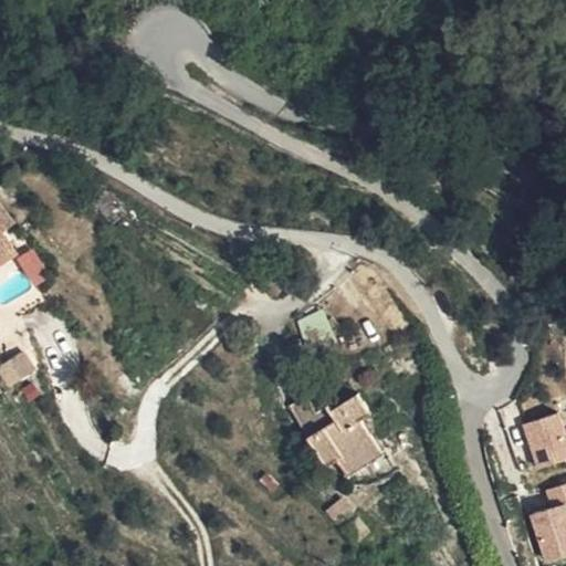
[(0,210),(0,213),(18,237),(30,227),(12,201),(0,210)]
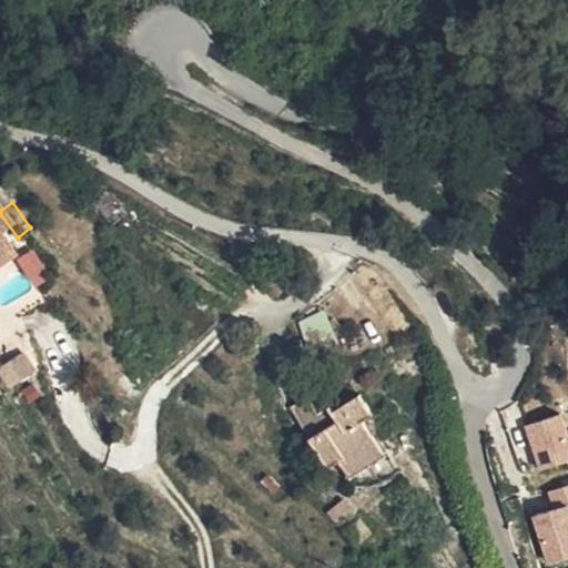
[(0,270),(3,269),(0,264),(0,252),(18,237),(0,214),(0,270)]
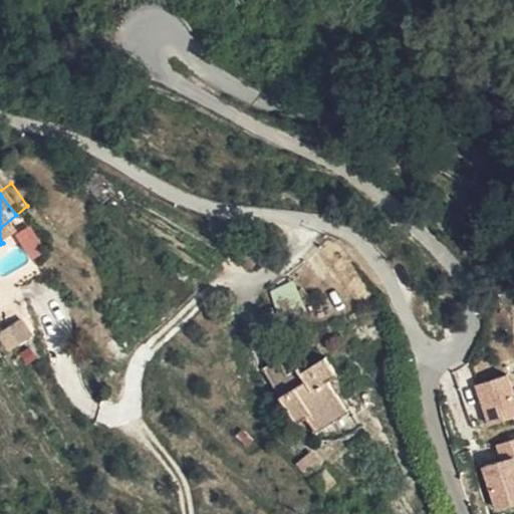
[(0,246),(3,249),(10,243),(28,229),(16,215),(0,228),(0,239),(3,243),(0,244),(0,246)]
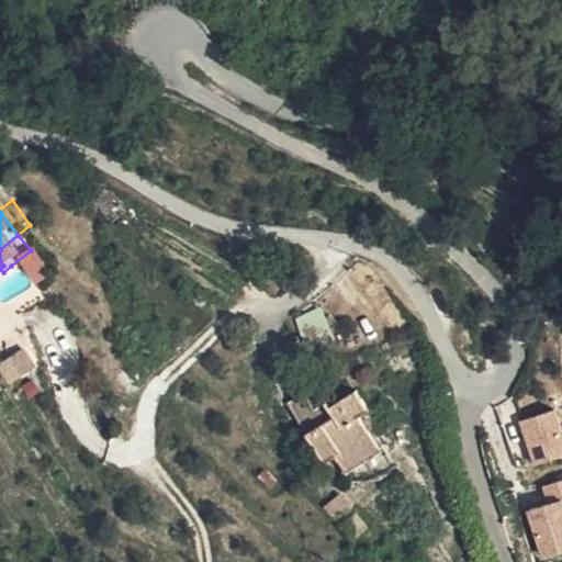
[(317,308),(295,319),(305,341),(328,332),(317,308)]
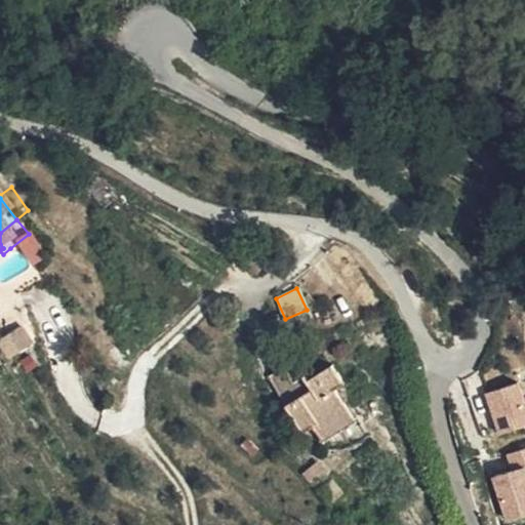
[(49,329),(28,342),(37,361),(47,354),(53,359),(64,350),(49,329)]
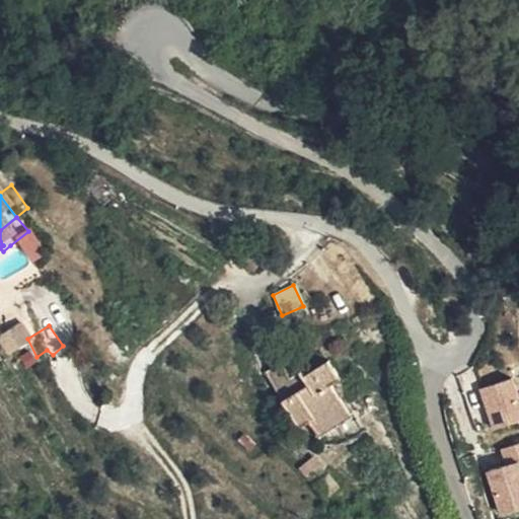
[(358,361),(334,378),(341,387),(328,397),(318,380),(305,365),(288,379),(328,431),(343,424),(356,439),(384,414),(363,383),(368,377),(358,361)]
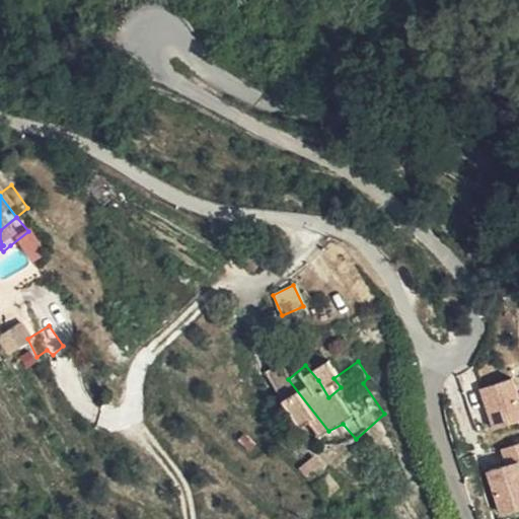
[(341,387),(334,378),(328,372),(318,380),(328,397),(341,387)]
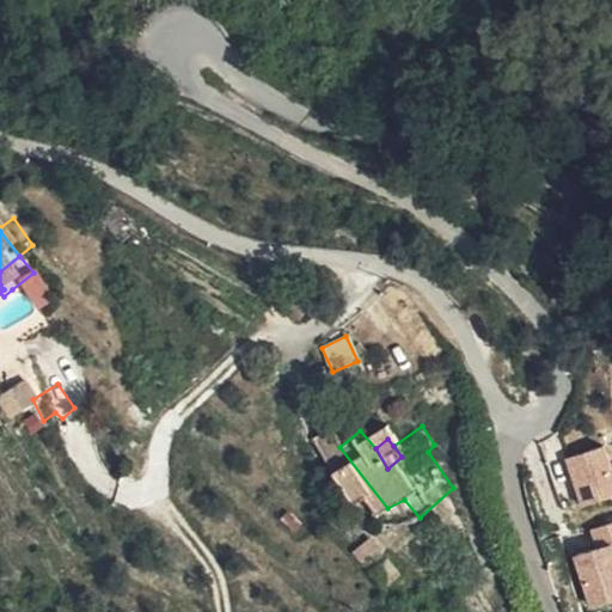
[(611,467),(605,446),(563,459),(577,508),(611,496),(611,467)]
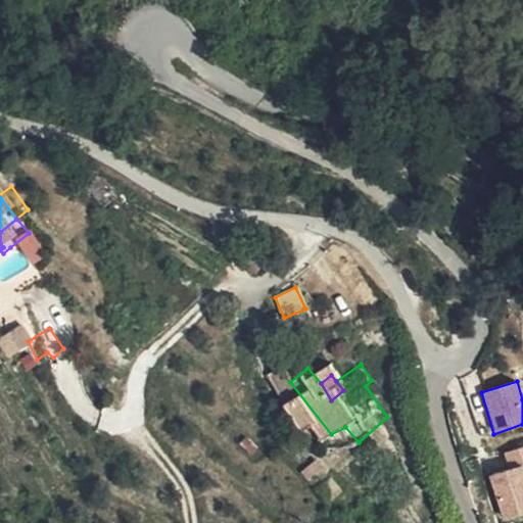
[(489,474),(502,521),(522,516),(522,445),(503,452),(507,470),(489,474)]
